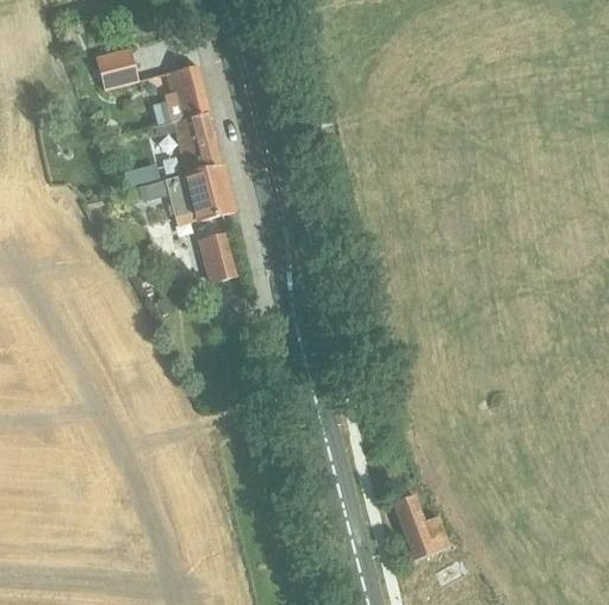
[(66,26),(60,29),(64,41),(70,38),(66,26)]
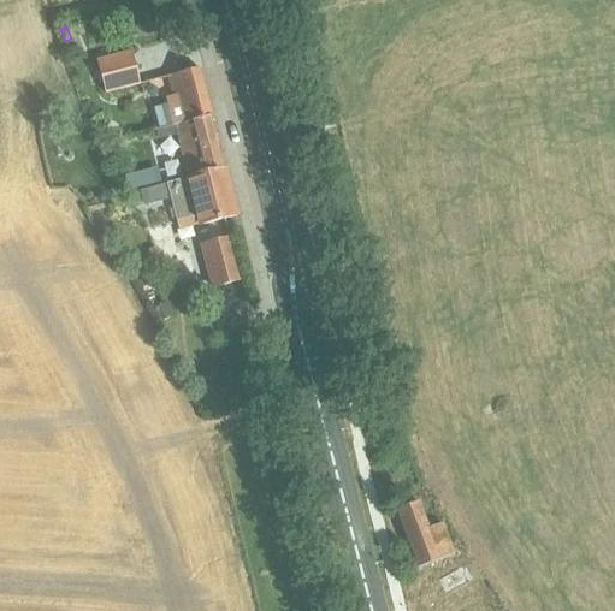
[(105,90),(140,81),(131,48),(96,57),(105,90)]
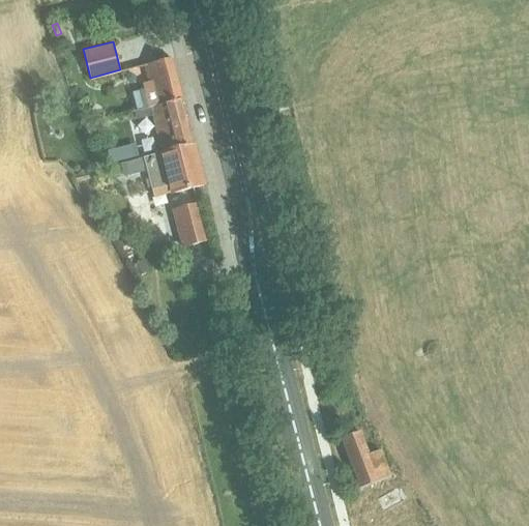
[(140,88),(131,90),(137,108),(182,96),(172,56),(144,62),(140,63),(144,82),(139,83),(140,88)]
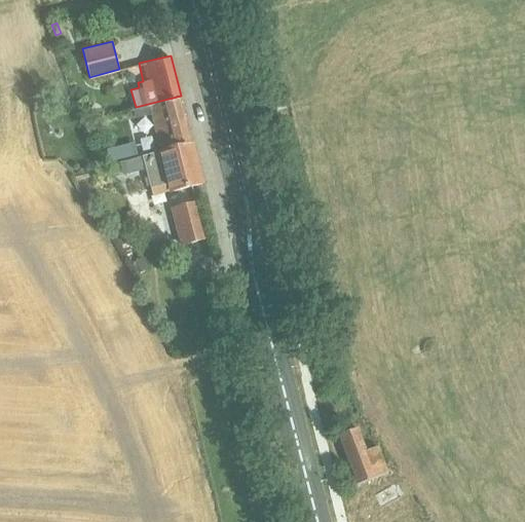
[(136,107),(133,107),(135,115),(152,111),(161,146),(192,138),(181,96),(136,107)]
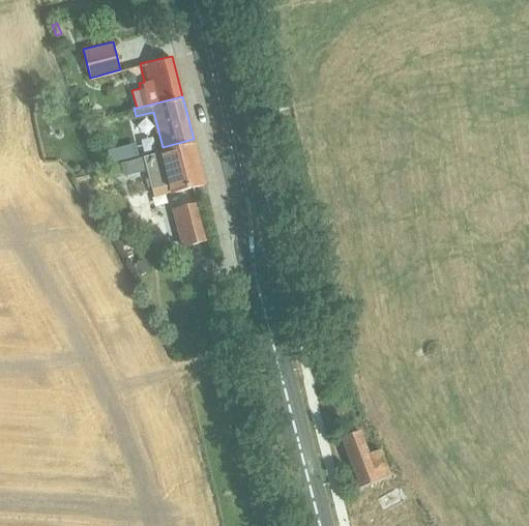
[(206,181),(194,139),(163,147),(163,149),(144,154),(147,168),(152,187),(171,182),(173,192),(185,187),(206,181)]
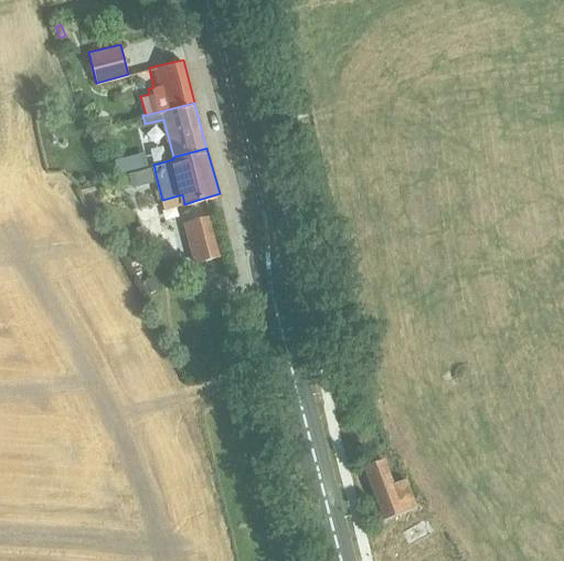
[(128,154),(113,157),(116,170),(131,166),(128,154)]
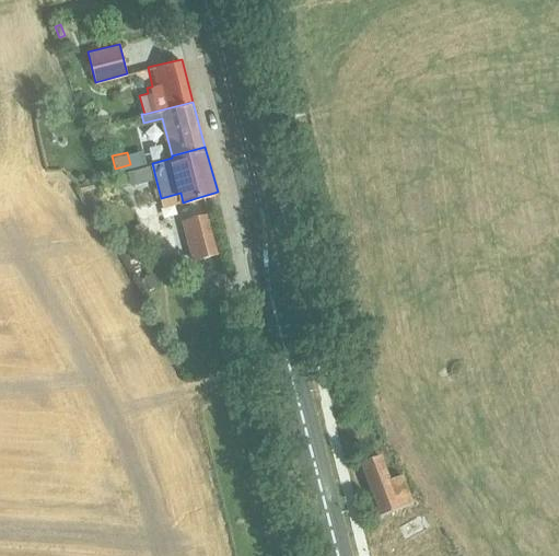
[(149,163),(127,170),(131,184),(153,177),(149,163)]
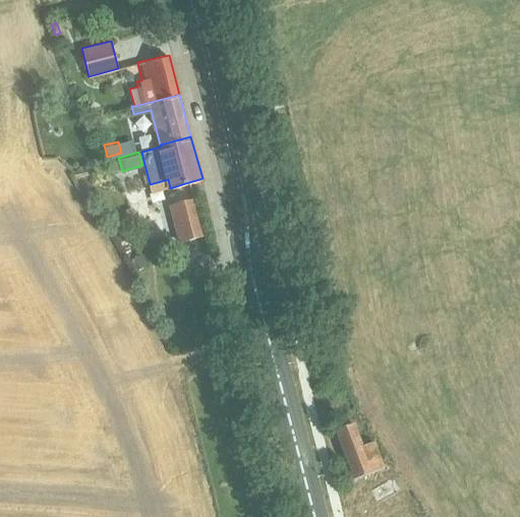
[(88,167),(75,170),(77,175),(89,172),(88,167)]
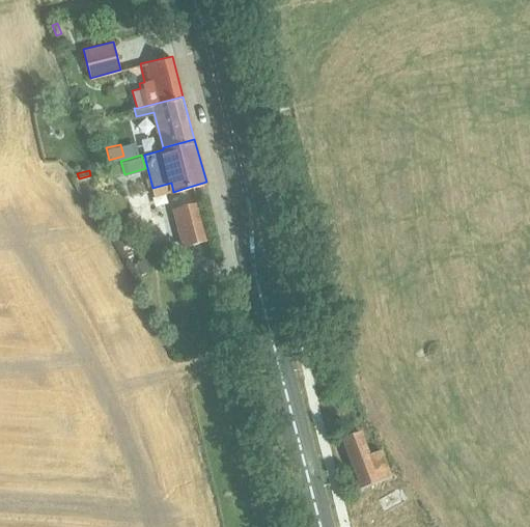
[(200,201),(174,207),(184,245),(210,238),(200,201)]
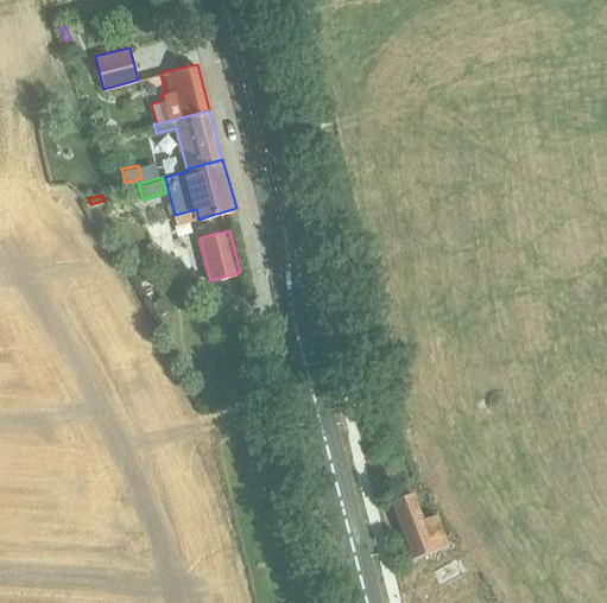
[(393,500),(392,500),(413,557),(448,544),(437,513),(423,519),(423,518),(413,493),(393,500)]
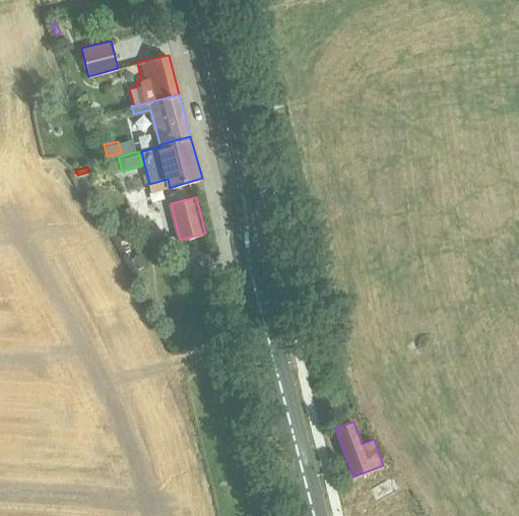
[(399,515),(393,505),(383,512),(385,515),(399,515)]
